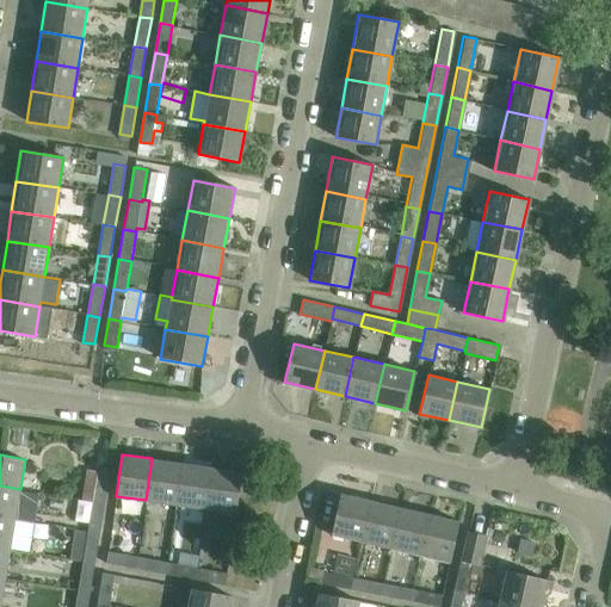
[(146,500),(176,505),(181,463),(152,458),(146,500)]
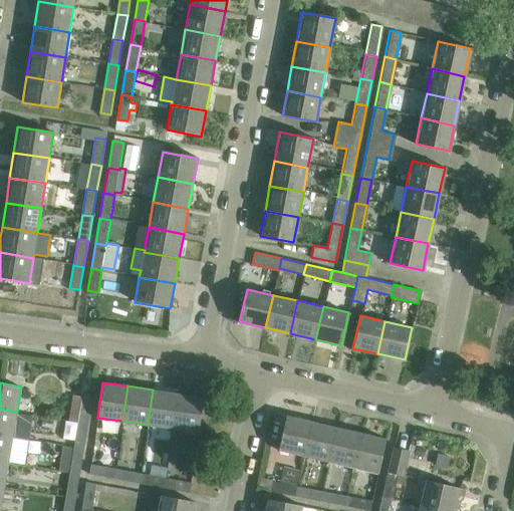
[(148,425),(173,428),(178,393),(153,390),(148,425)]
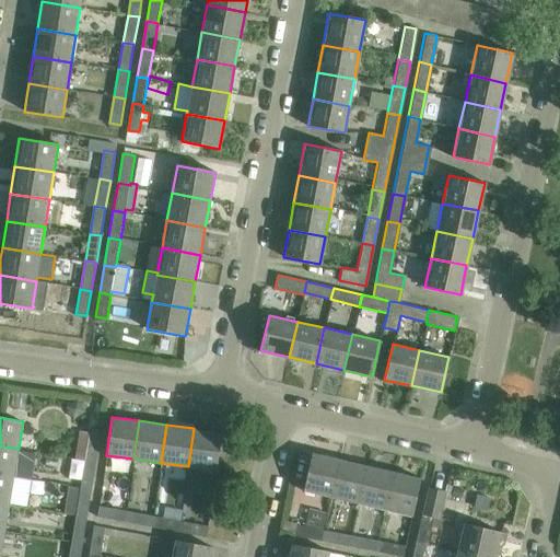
[(194,428),(188,466),(217,471),(222,432),(194,428)]
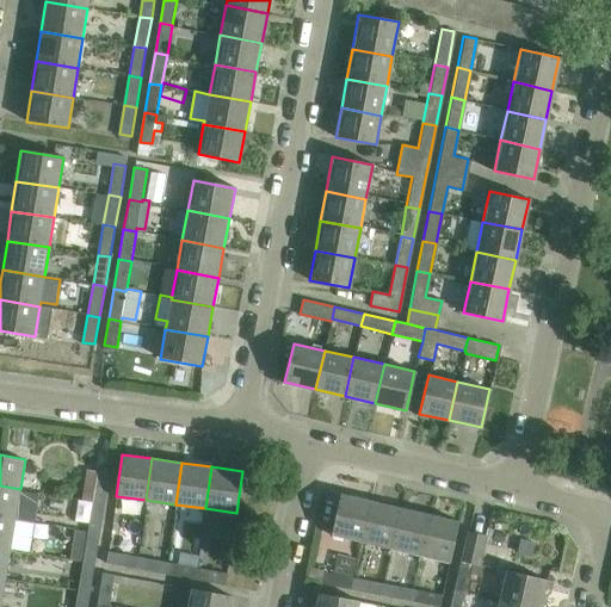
[(99,470),(94,501),(105,502),(111,471),(99,470)]
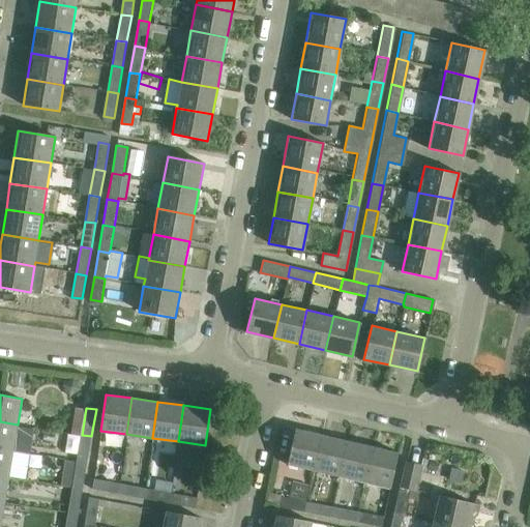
[(0,421),(0,448),(13,450),(18,425),(0,421)]
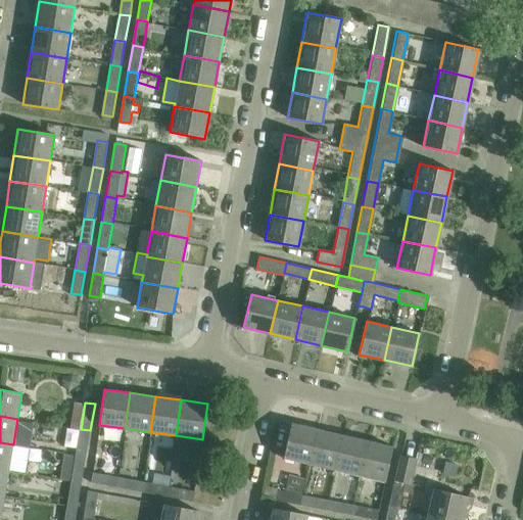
[(283,457),(307,463),(317,427),(291,421),(283,457)]
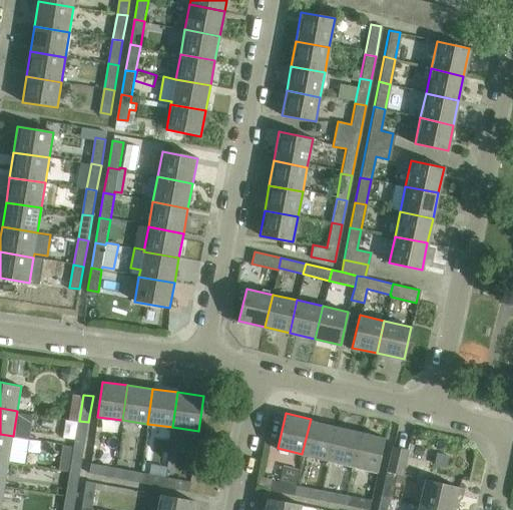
[(302,454),(327,460),(335,425),(311,419),(302,454)]
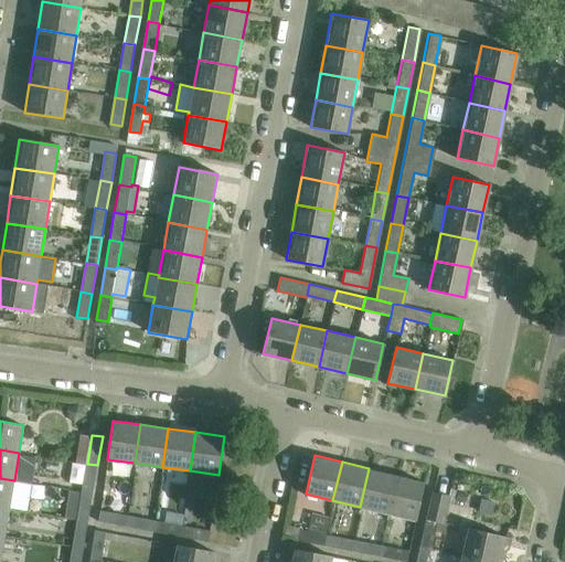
[(87,464),(82,491),(93,494),(97,465),(87,464)]
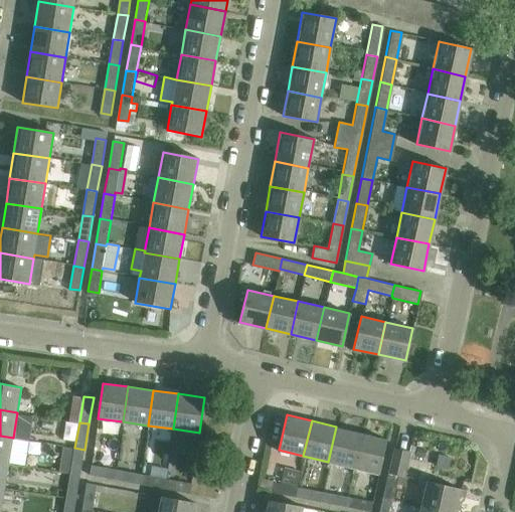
[(328,462),(352,468),(360,433),(336,427),(328,462)]
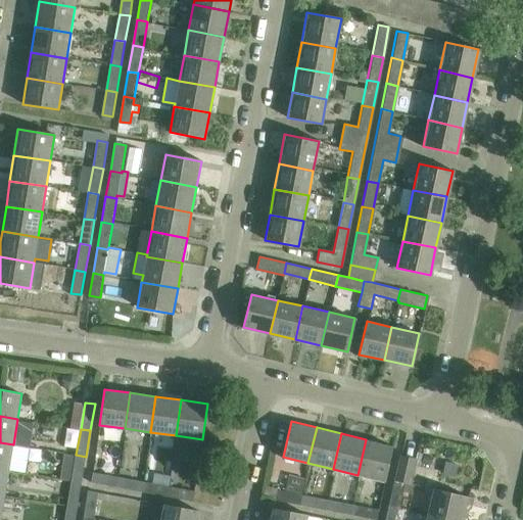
[(366,439),(358,475),(383,481),(392,445),(366,439)]
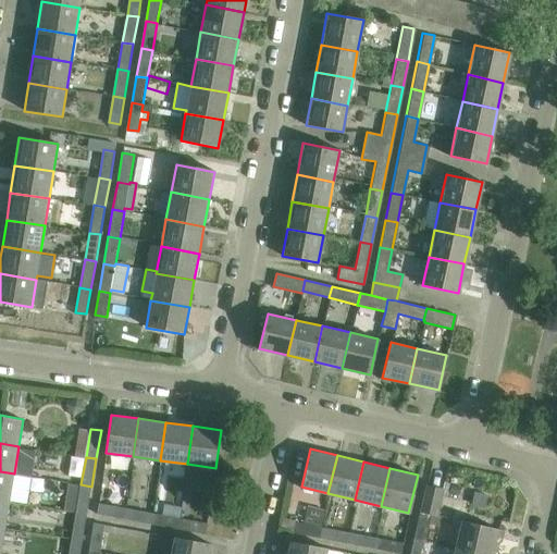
[(0,471),(0,499),(10,501),(14,474),(0,471)]
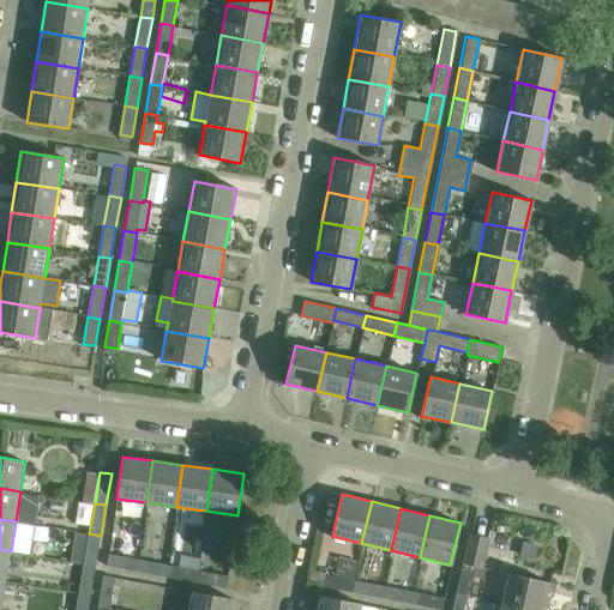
[(470,531),(463,562),(475,566),(475,565),(483,567),(491,536),(470,531)]
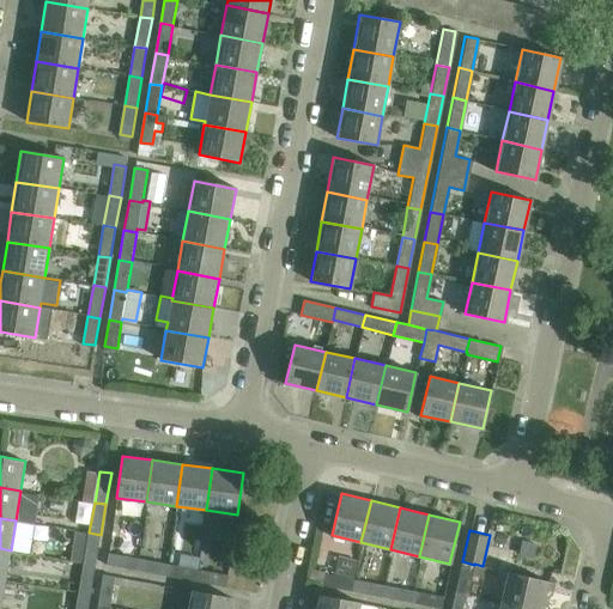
[(89,533),(84,562),(96,564),(101,535),(89,533)]
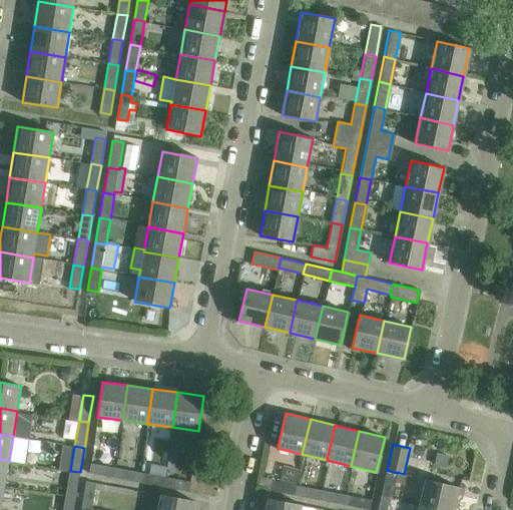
[(0,459),(0,485),(5,486),(9,461),(0,459)]
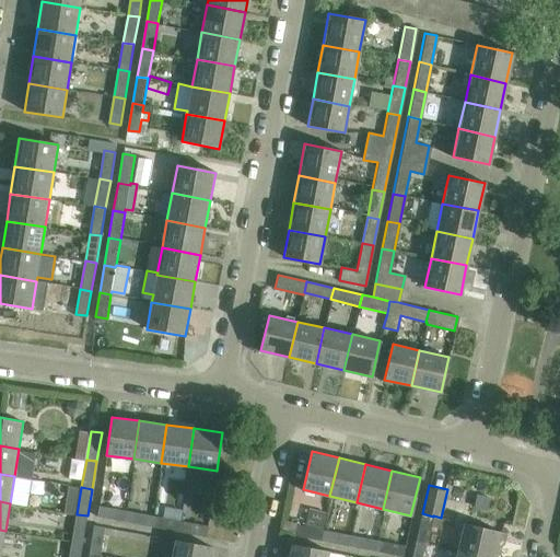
[(97,515),(125,520),(126,509),(100,505),(97,515)]
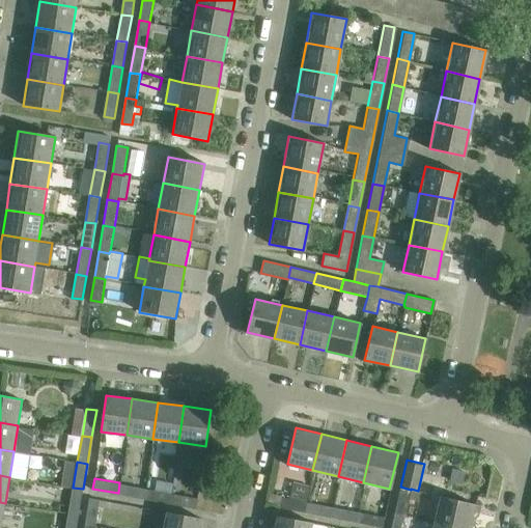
[(280,506),(304,511),(306,500),(307,500),(310,484),(294,481),(290,497),(282,496),(280,506)]
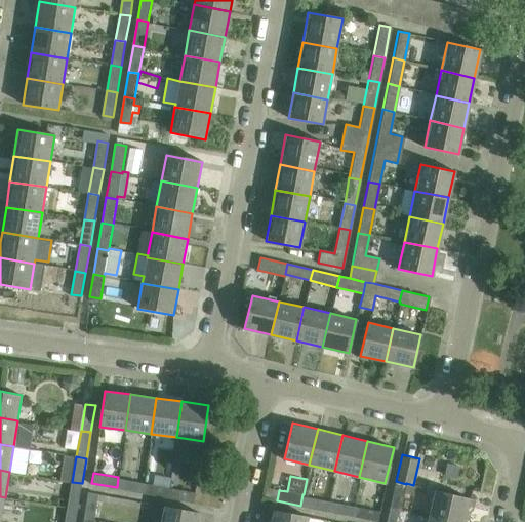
[(117,487),(143,492),(144,482),(118,477),(117,487)]
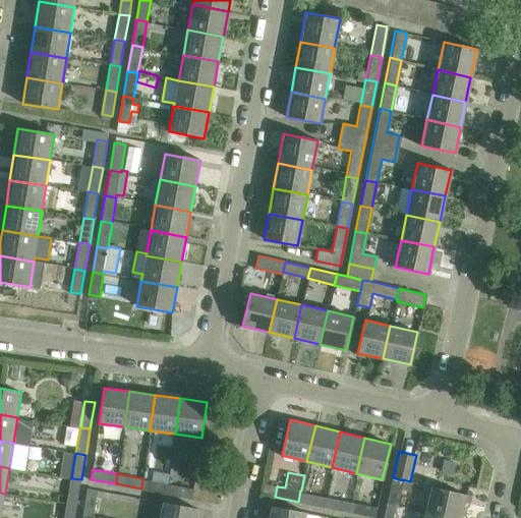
[(393,477),(388,504),(397,506),(403,480),(393,477)]
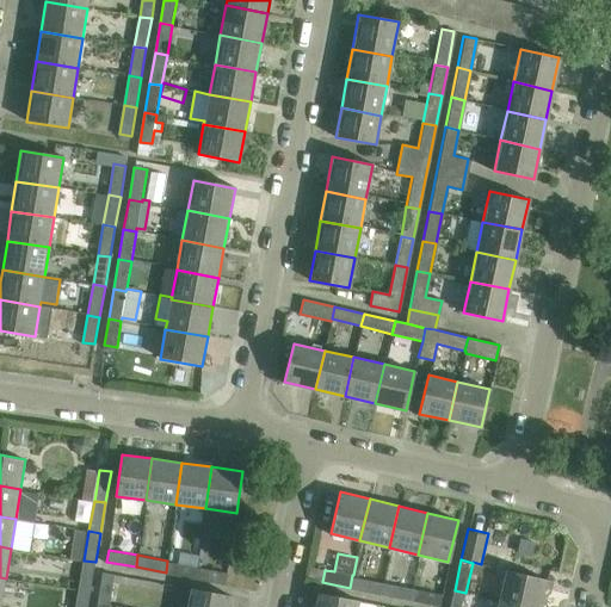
[(84,561),(79,590),(91,592),(96,562),(84,561)]
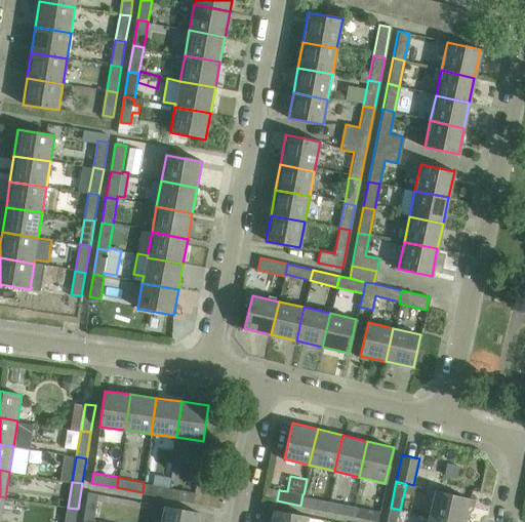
[(143,492),(168,496),(169,486),(144,482),(143,492)]
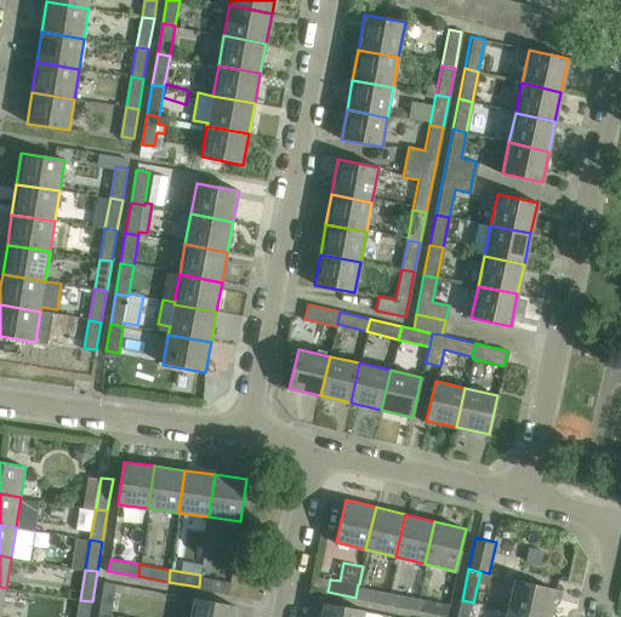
[(200,575),(199,587),(231,593),(233,581),(200,575)]
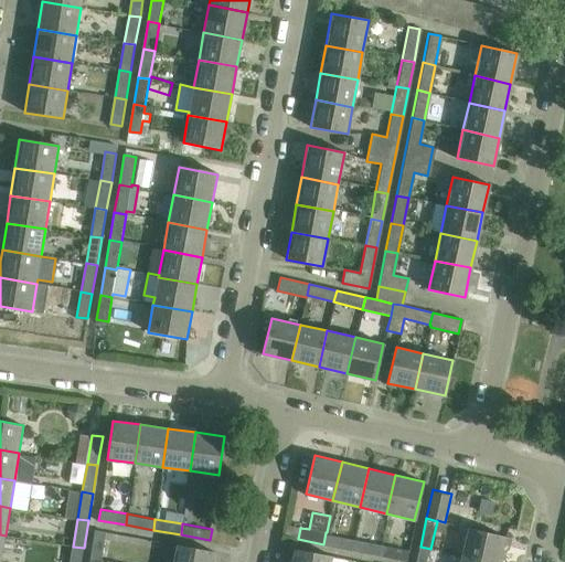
[(467,528),(460,555),(489,561),(499,561),(505,537),(467,528)]
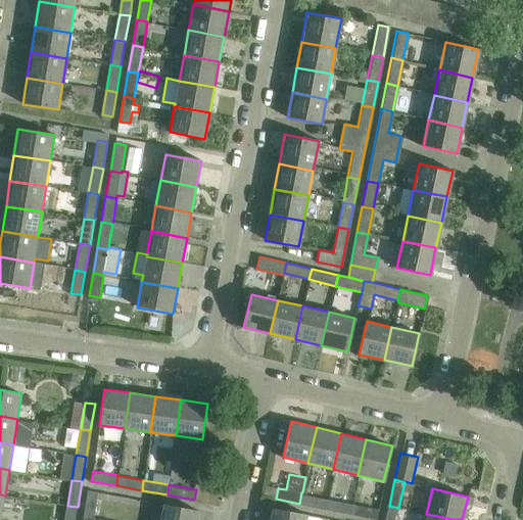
[(89,489),(85,515),(94,517),(98,490),(89,489)]
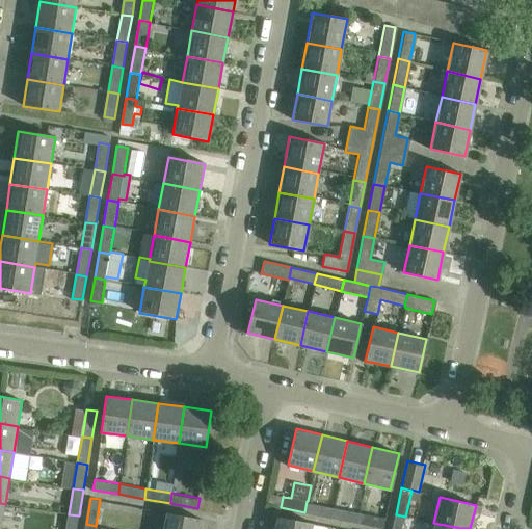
[(307,501),(304,512),(329,517),(331,506),(308,501),(307,501)]
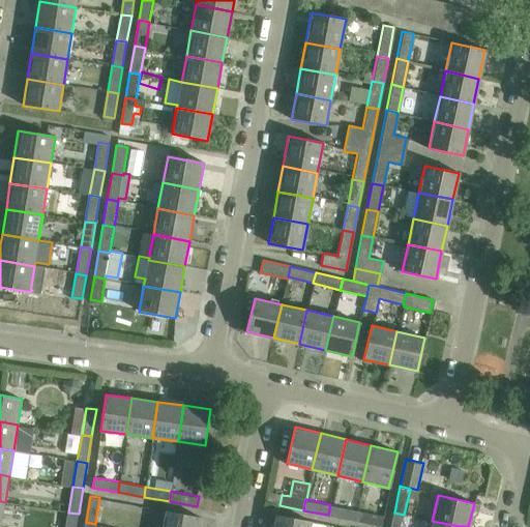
[(328,515),(353,520),(356,509),(330,504),(328,515)]
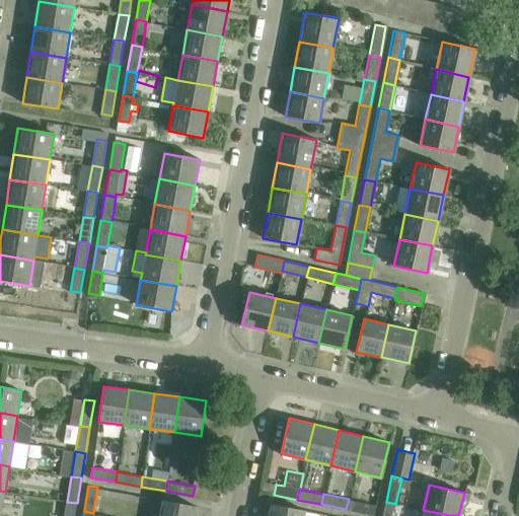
[(349,499),(346,509),(372,514),(374,504),(349,499)]
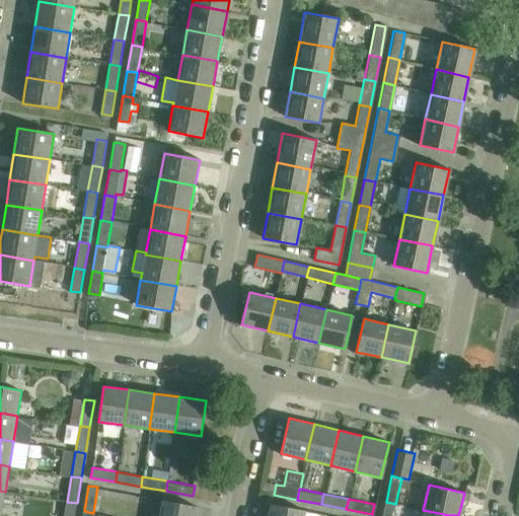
[(157,515),(196,515),(198,507),(161,500),(157,515)]
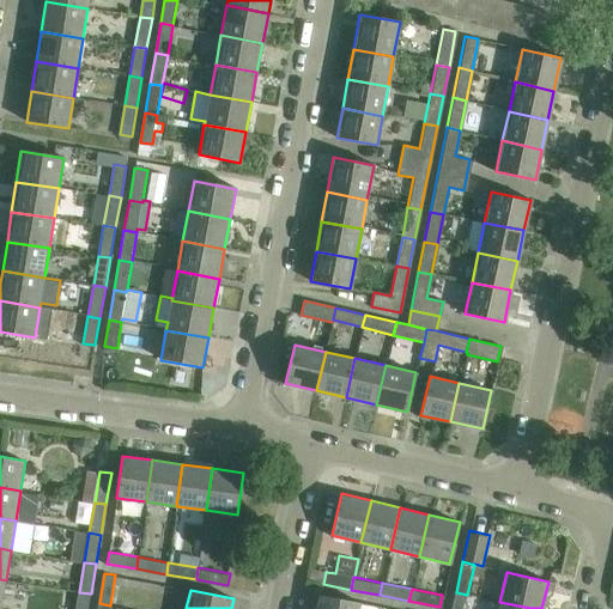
[(79,592),(76,608),(87,608),(91,594),(79,592)]
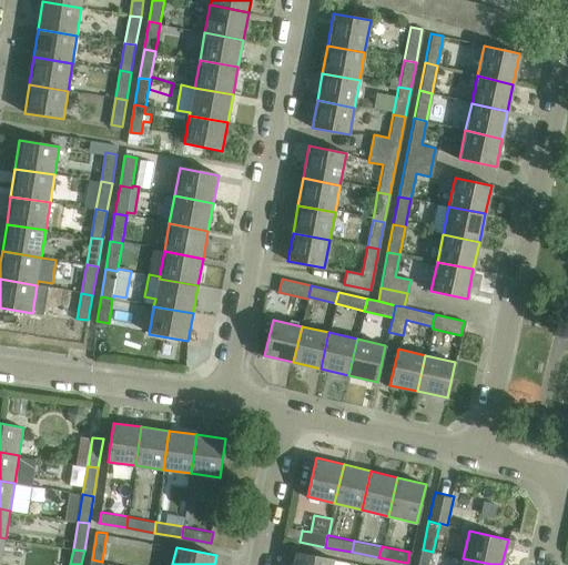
[(423,550),(418,564),(429,564),(433,552),(423,550)]
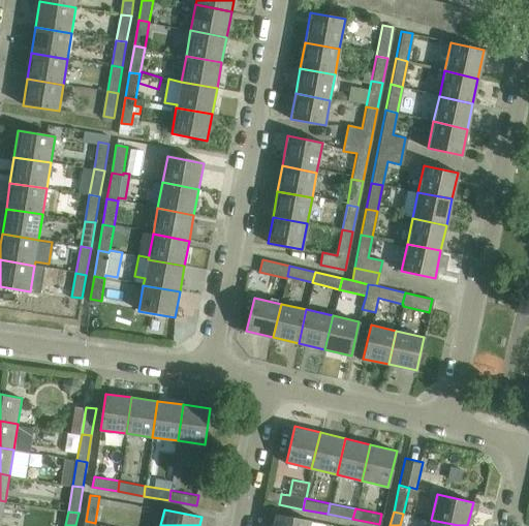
[(275,513),(272,525),(309,525),(311,520),(275,513)]
